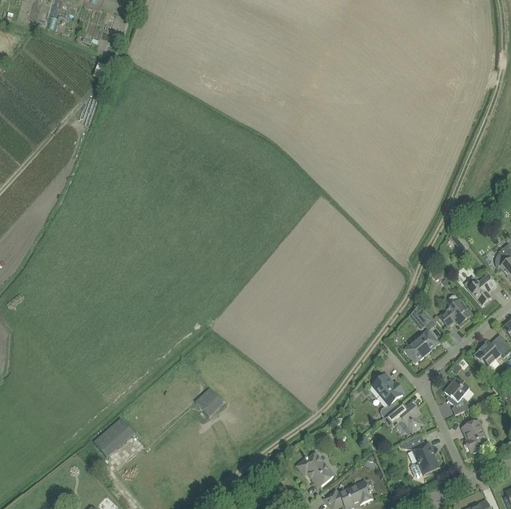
[(449,236),(461,251),(469,244),(457,229),(449,236)]
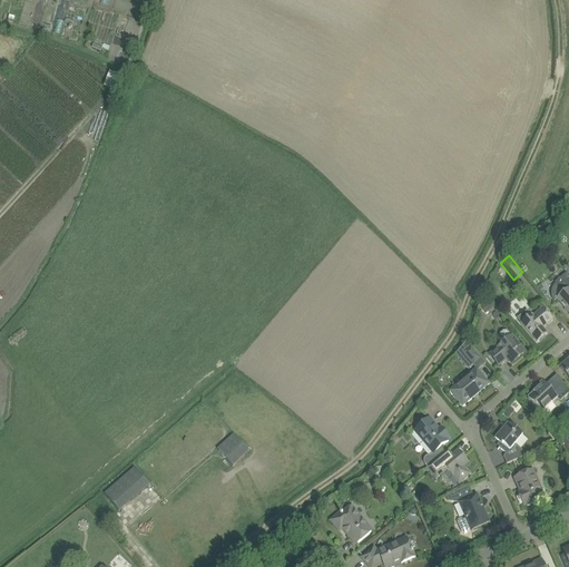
[(557,295),(563,303),(568,310),(568,274),(566,270),(555,280),(563,291),(557,295)]
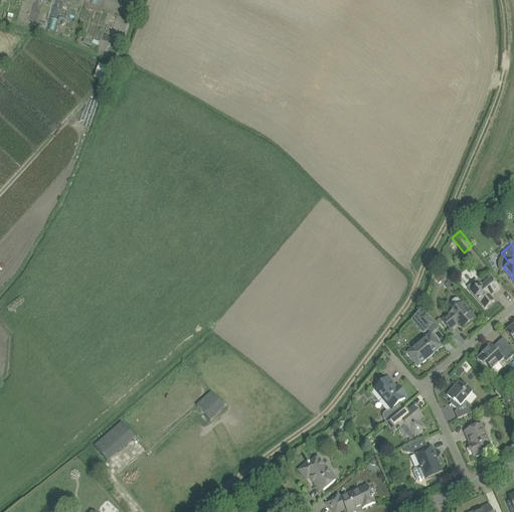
[(438,281),(444,277),(439,270),(433,275),(438,281)]
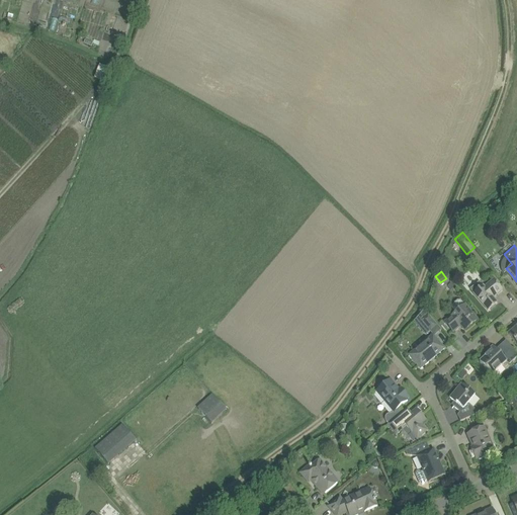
[(479,279),(469,286),(472,291),(481,301),(487,308),(489,307),(490,308),(495,303),(495,302),(497,301),(492,294),(494,292),(495,293),(502,287),(493,277),(484,284),(483,283),(479,279)]
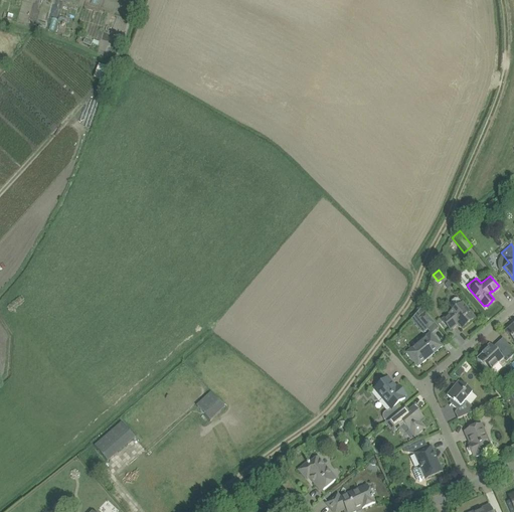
[(474,316),(462,301),(458,296),(454,296),(451,299),(451,302),(455,307),(449,311),(442,318),(443,320),(450,327),(458,321),(462,326),(474,316)]
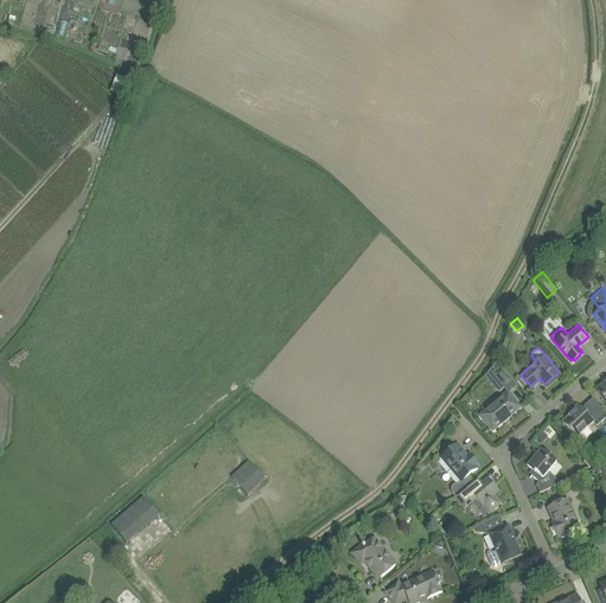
[(511,378),(501,365),(492,372),(504,385),(511,378)]
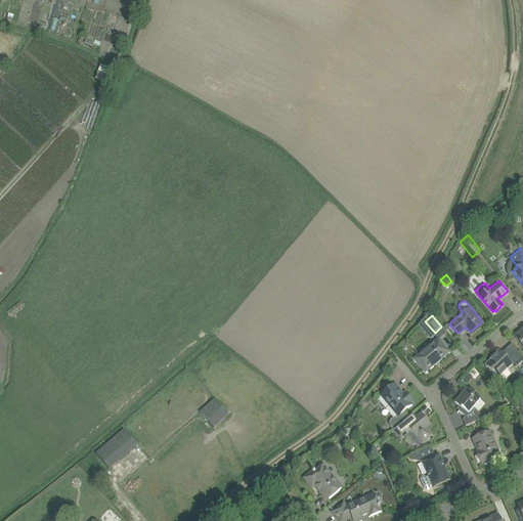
[(522,328),(514,335),(522,345),(522,328)]
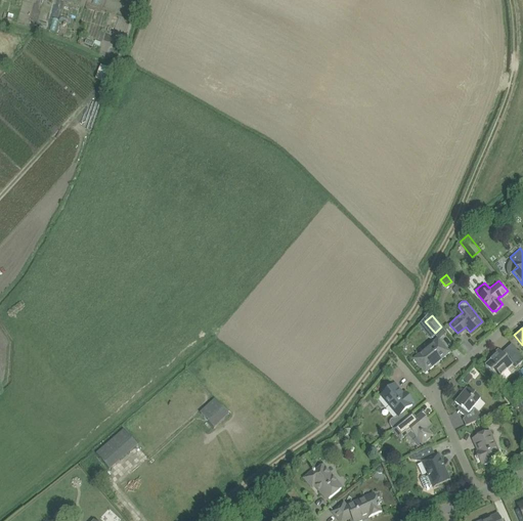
[(448,350),(442,342),(437,336),(412,356),(425,371),(434,362),(433,361),(438,357),(438,358),(448,350)]
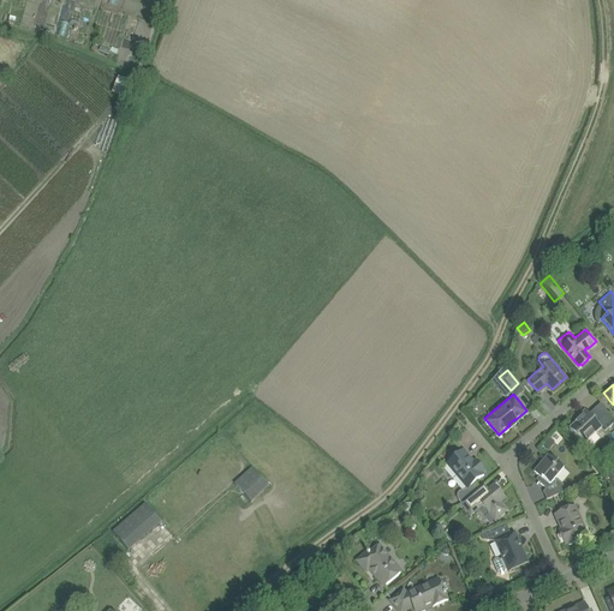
[(613,419),(613,417),(608,411),(596,420),(584,407),(578,413),(580,415),(568,426),(577,435),(583,441),(600,425),(603,430),(613,419)]
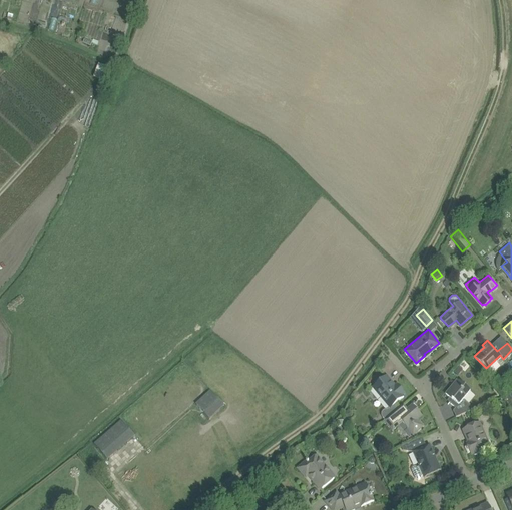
[(458,364),(453,370),(457,373),(462,367),(458,364)]
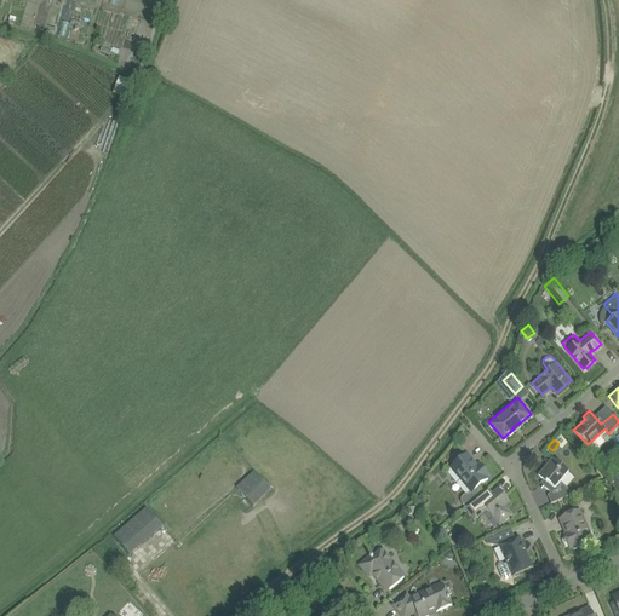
[(463,505),(463,506),(481,490),(477,484),(487,476),(486,475),(488,472),(480,461),(477,464),(466,452),(448,466),(469,490),(468,491),(464,491),(462,494),(460,496),(460,499),(462,500),(464,505),(463,505)]
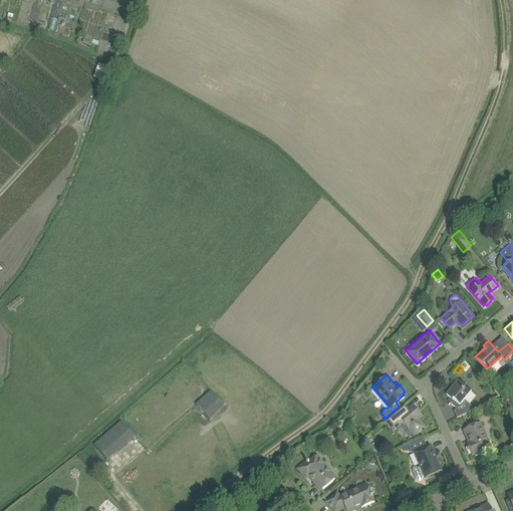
[(456,416),(466,412),(475,408),(464,398),(471,389),(457,377),(446,393),(452,398),(448,402),(449,403),(450,401),(456,406),(453,409),(456,416)]
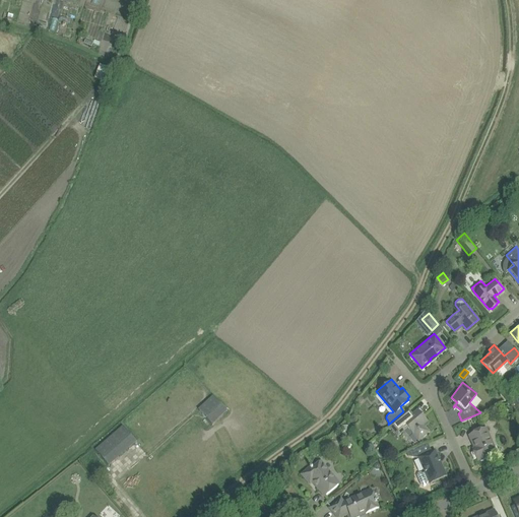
[(209,393),(194,406),(209,423),(223,408),(209,393)]
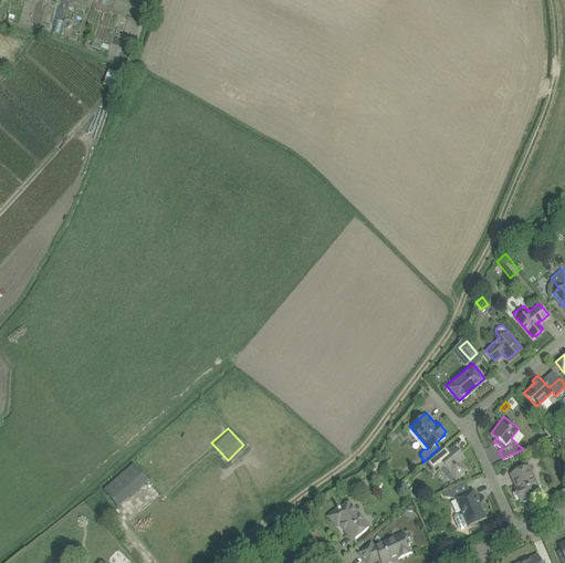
[(439,448),(422,462),(432,473),(443,464),(454,477),(466,468),(459,460),(464,457),(454,445),(445,452),(440,447),(439,448)]
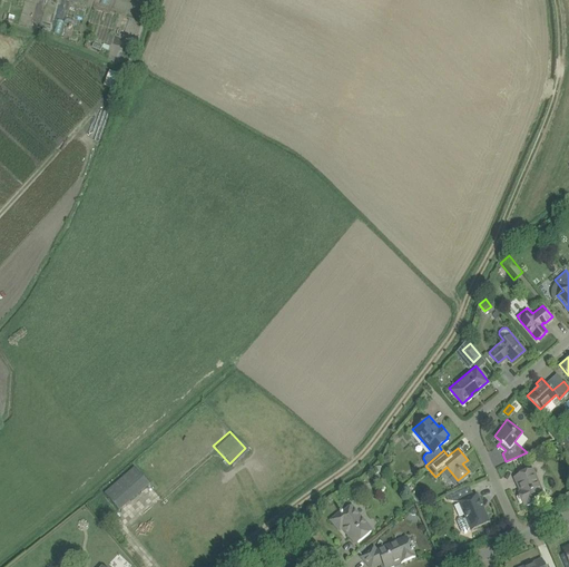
[(100,492),(116,509),(145,480),(129,463),(100,492)]
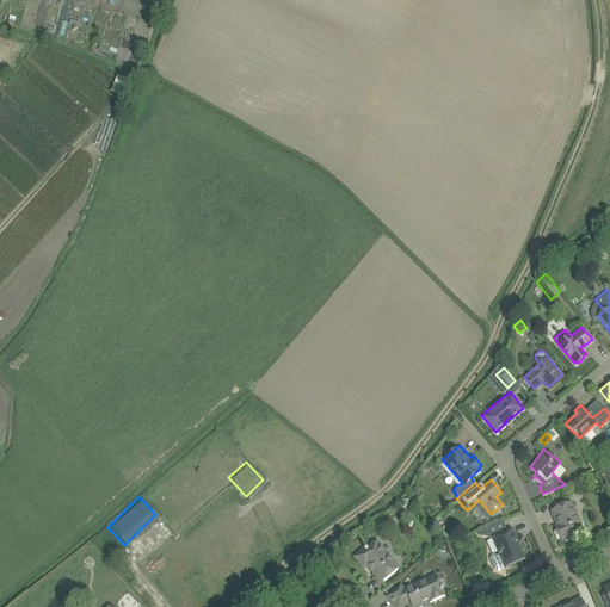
[(565,539),(584,531),(570,500),(562,503),(550,508),(558,524),(555,525),(560,538),(564,537),(565,539)]
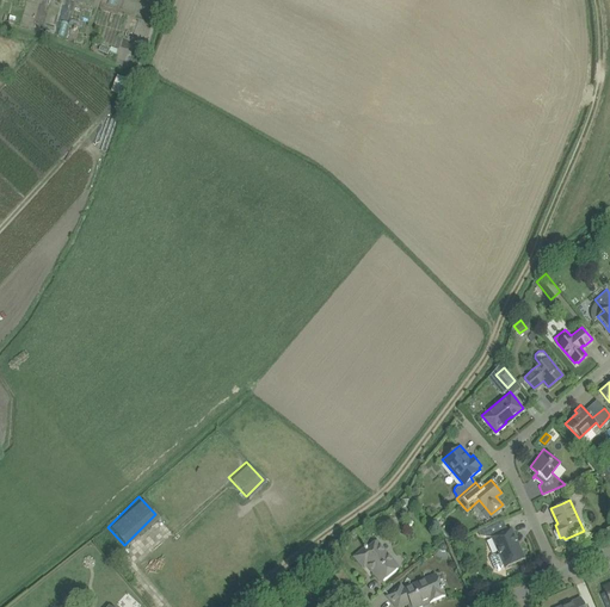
[(511,526),(506,528),(501,518),(476,528),(479,533),(491,536),(499,552),(497,553),(493,552),(491,552),(490,556),(494,568),(497,568),(500,567),(501,564),(504,563),(505,565),(524,557),(511,526)]
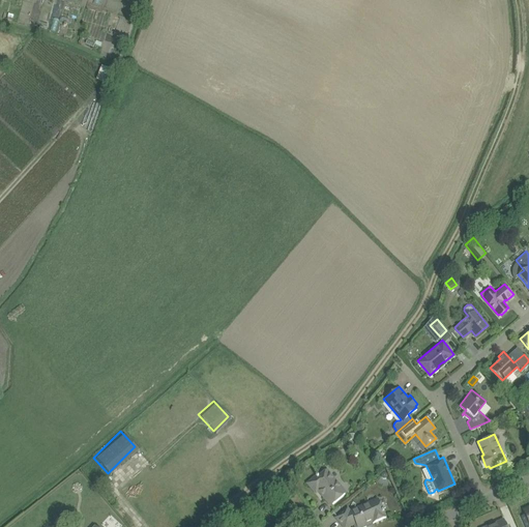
[(318,489),(323,495),(330,503),(346,491),(326,468),(318,475),(317,473),(306,481),(315,491),(318,489)]
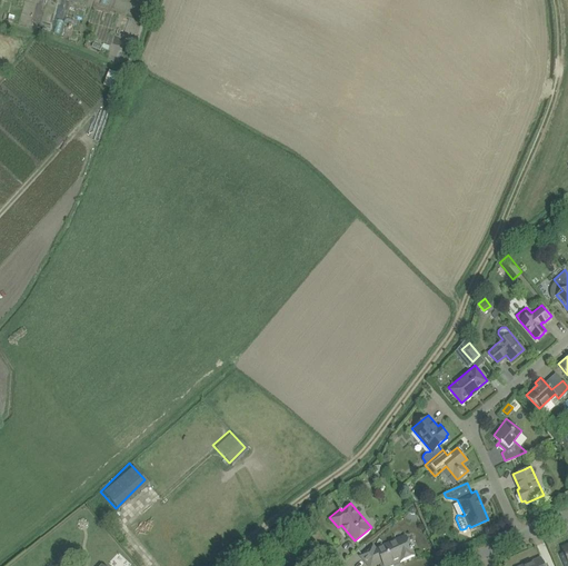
[(414,553),(412,550),(406,534),(375,547),(372,544),(360,554),(369,565),(381,559),(385,565),(388,565),(399,559),(414,553)]
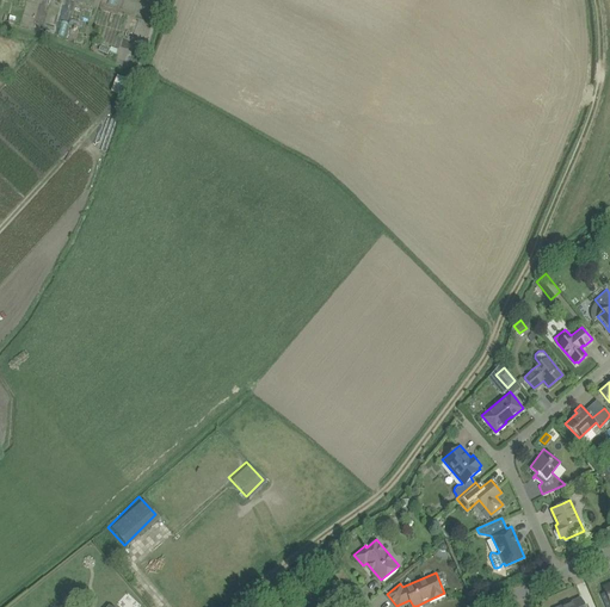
[(585,606),(580,595),(554,606),(585,606)]
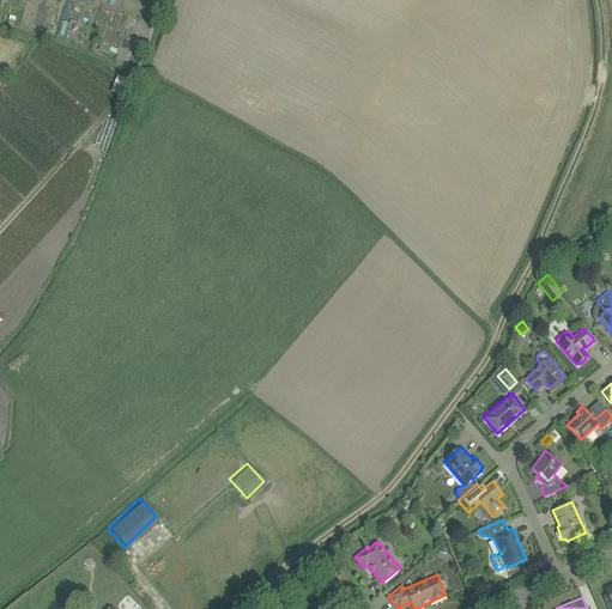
All buildings are outlined.
